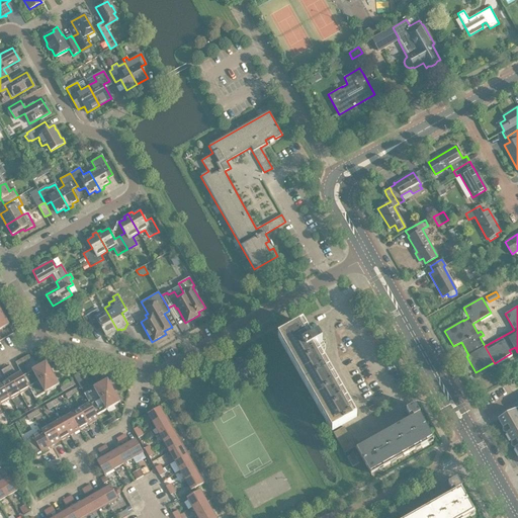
[(87,316),(94,328),(99,325),(106,337),(108,335),(110,336),(111,336),(113,335),(114,333),(115,332),(117,330),(106,311),(100,315),(97,309),(87,315),(87,316)]
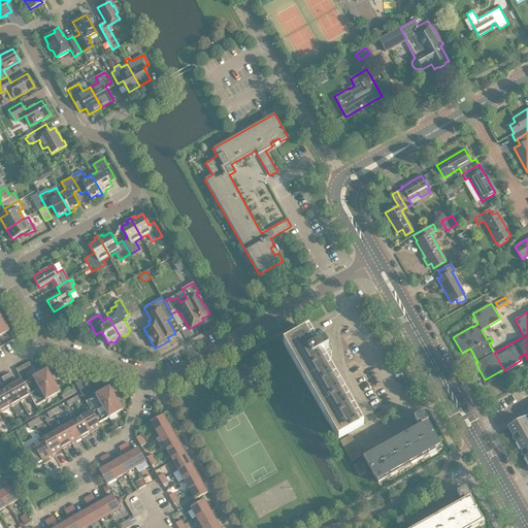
[(0,316),(0,335),(8,331),(0,316)]
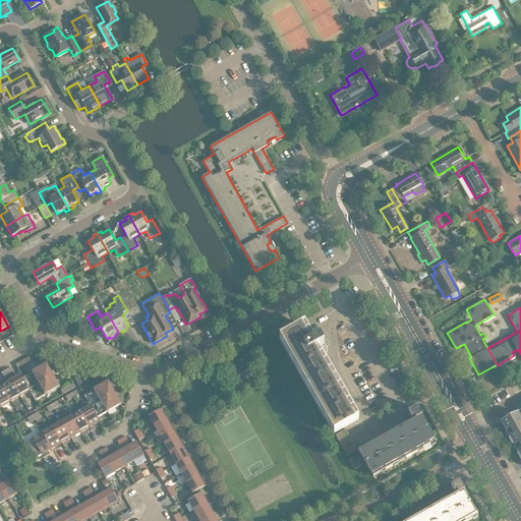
[(88,317),(83,320),(91,333),(95,330),(88,317)]
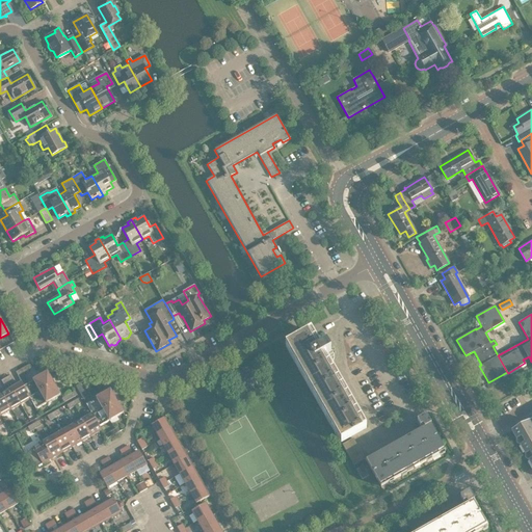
[(340,442),(366,428),(324,355),(330,351),(326,344),(320,347),(311,331),(292,342),(286,346),(340,442)]
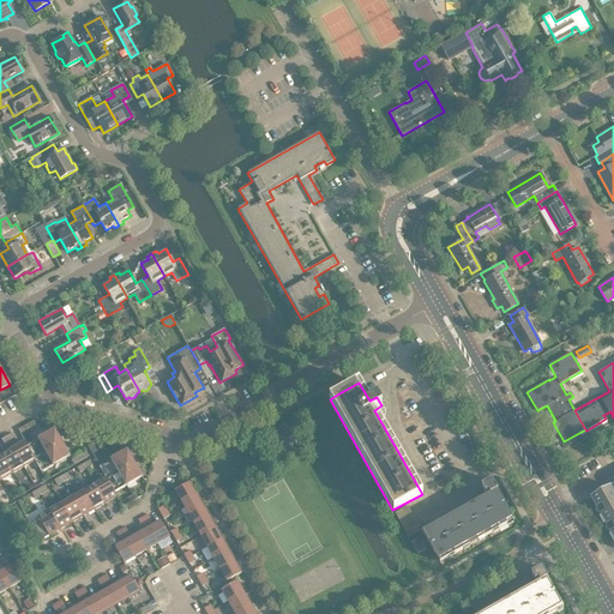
[(20,434),(36,426),(32,421),(18,429),(20,434)]
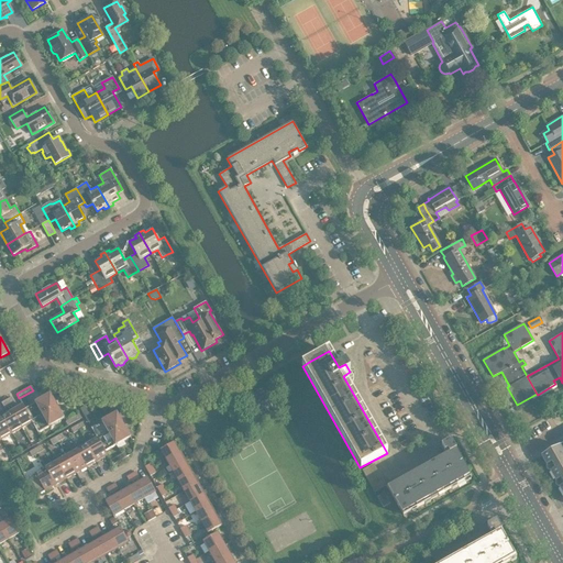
[(24,408),(24,409),(32,422),(37,433),(64,418),(50,394),(24,408)]
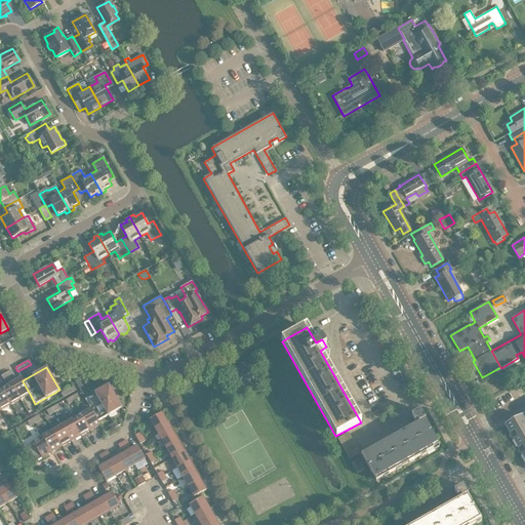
[(21,399),(30,394),(23,381),(23,380),(21,377),(11,382),(21,399)]
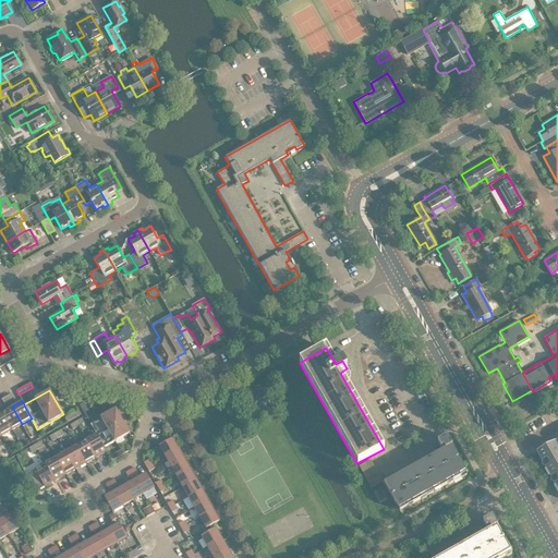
[(87,419),(92,416),(83,402),(80,404),(87,419)]
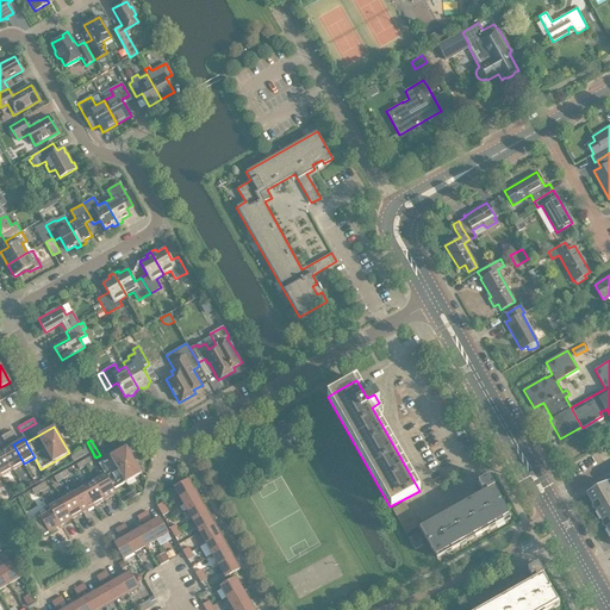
[(24,464),(13,444),(1,452),(12,470),(24,464)]
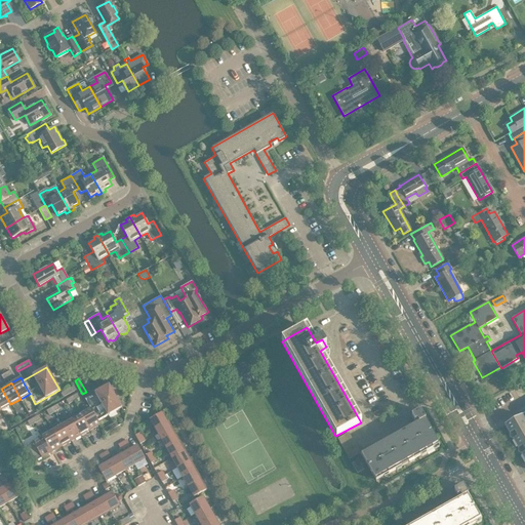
[(97,420),(121,407),(109,385),(84,399),(88,404),(90,409),(90,408),(97,420)]
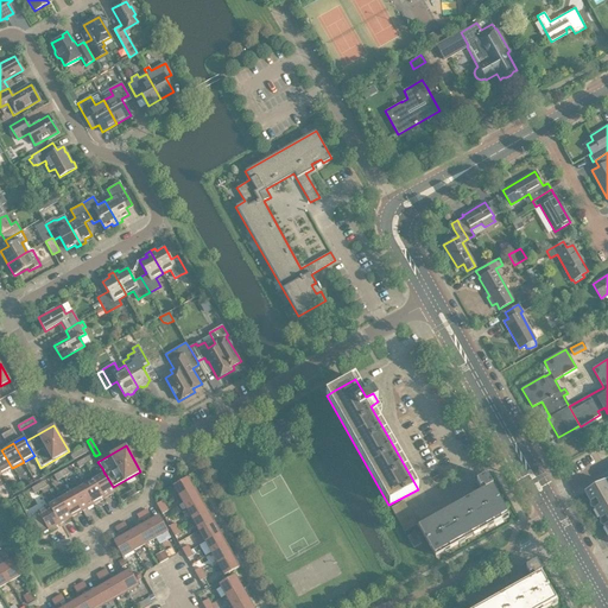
[(73,460),(88,451),(86,447),(70,455),(73,460)]
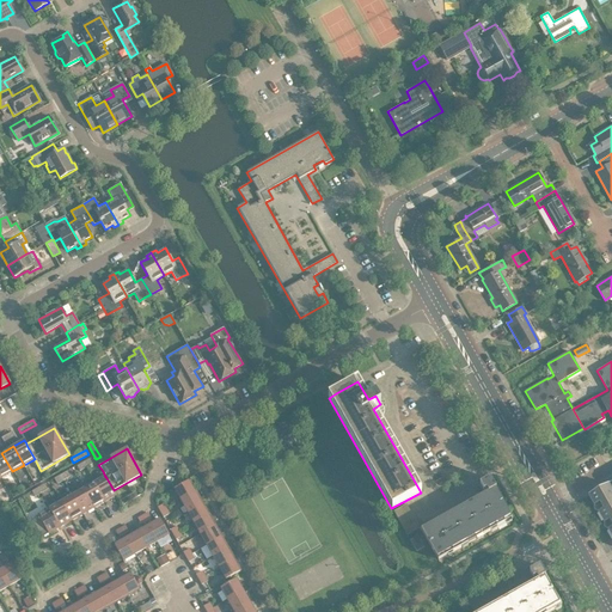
[(12,471),(1,453),(0,453),(0,476),(1,478),(12,471)]
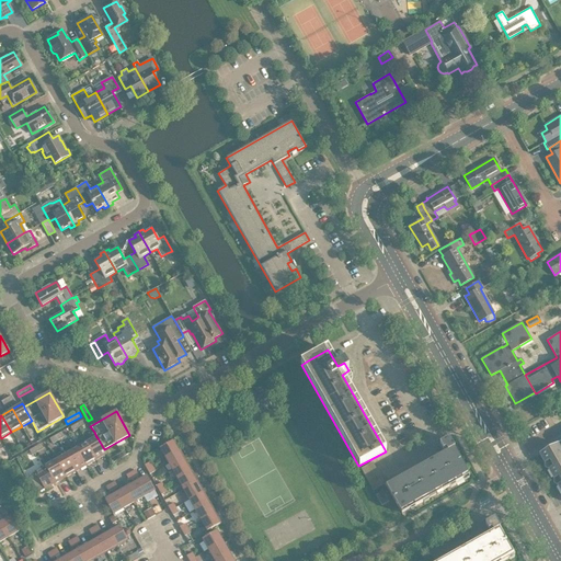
[(96,459),(106,454),(104,449),(96,436),(96,437),(94,432),(89,435),(92,439),(87,443),(96,459)]
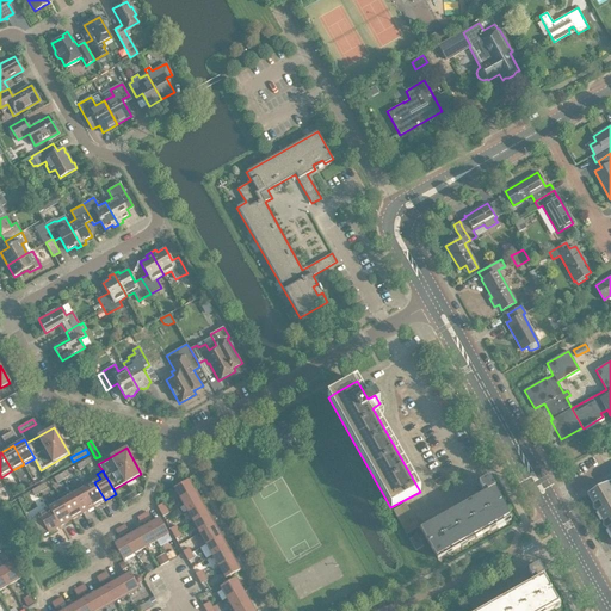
[(84,488),(93,507),(105,500),(94,482),(91,476),(80,483),(84,488)]
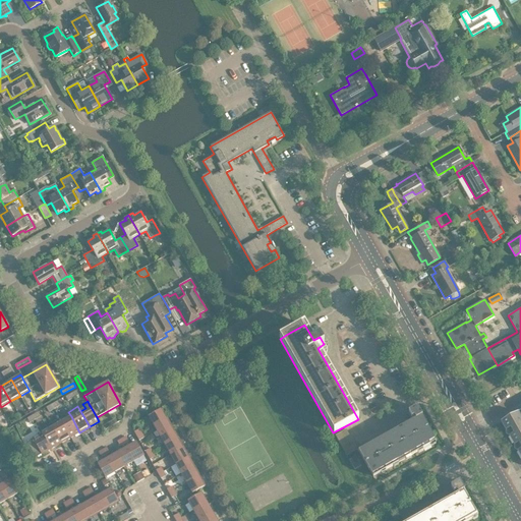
[(422,416),(417,407),(407,412),(413,423),(360,454),(359,451),(358,451),(372,476),(436,441),(421,416),(422,416)]
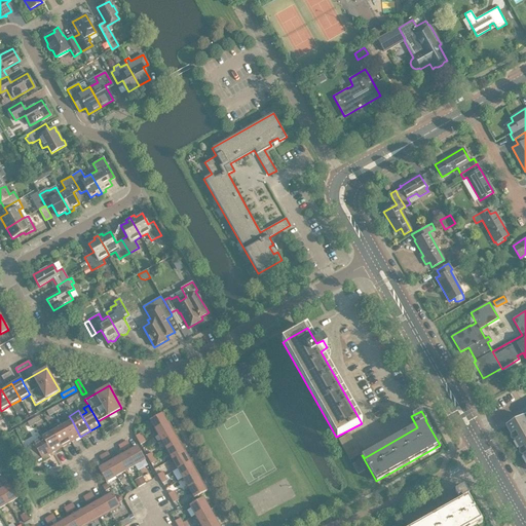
[(168,422),(163,412),(150,420),(155,429),(168,422)]
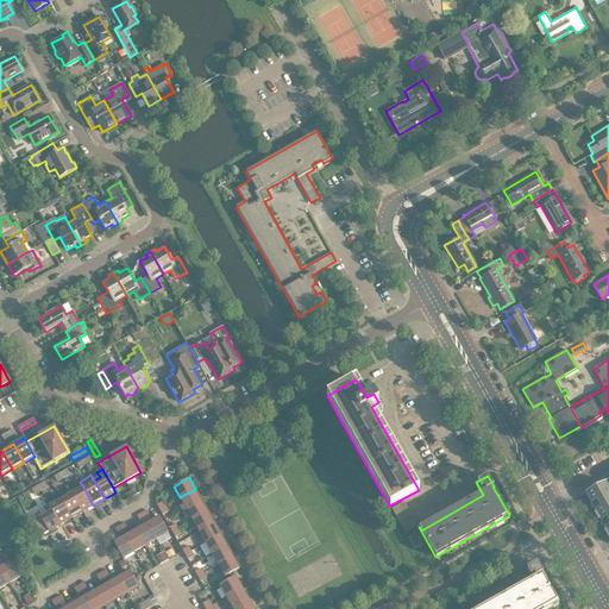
[(608,478),(585,493),(595,510),(608,502),(608,478)]
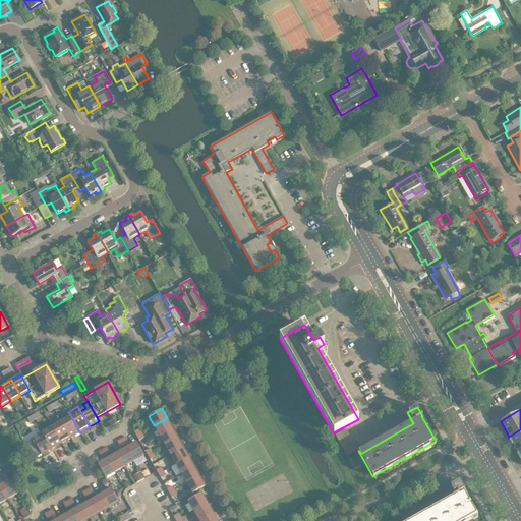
[(61,421),(70,438),(79,432),(71,416),(61,421)]
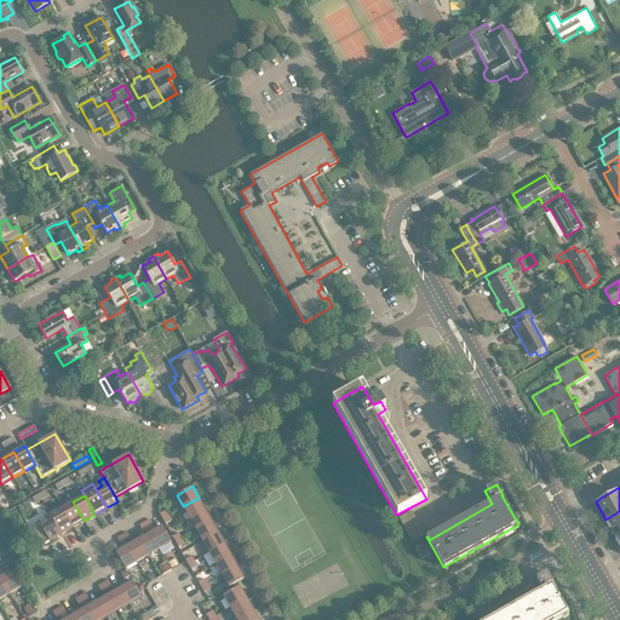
[(124,511),(125,511),(139,503),(137,498),(121,506),(124,511)]
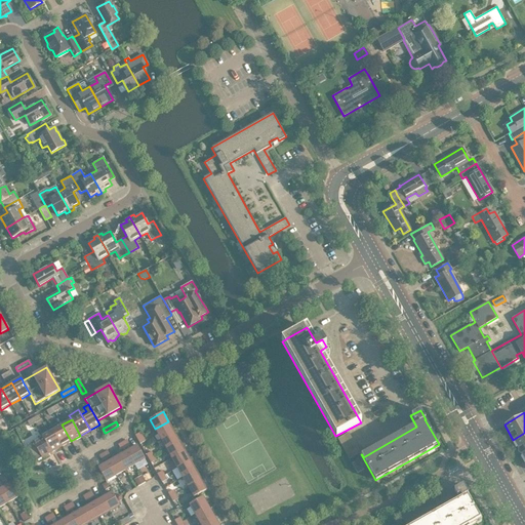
[(161,439),(173,432),(168,421),(155,429),(161,439)]
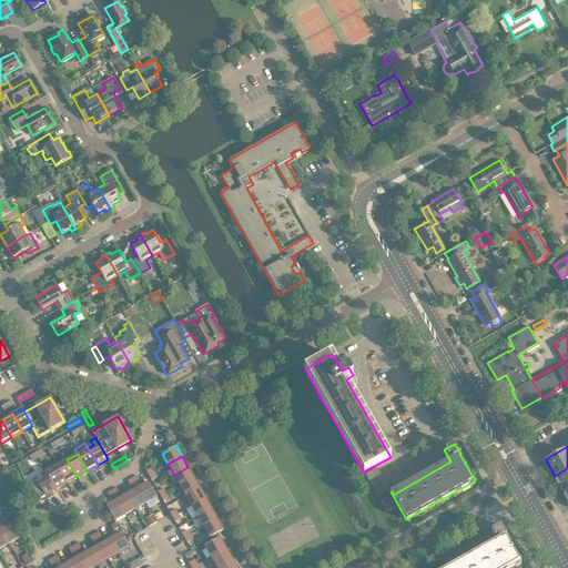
[(77,477),(67,459),(57,466),(67,483),(77,477)]
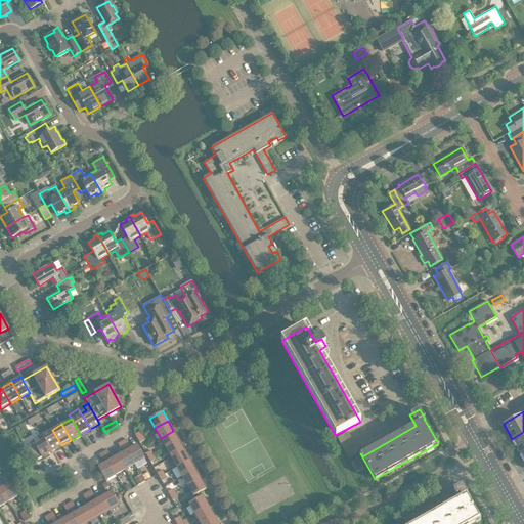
[(42,435),(51,451),(61,445),(52,430),(49,426),(45,428),(48,432),(42,435)]
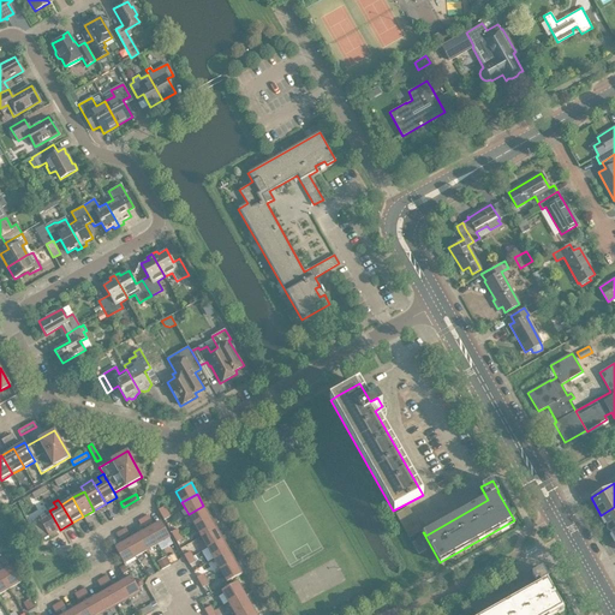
[(195,525),(210,517),(203,506),(189,514),(195,525)]
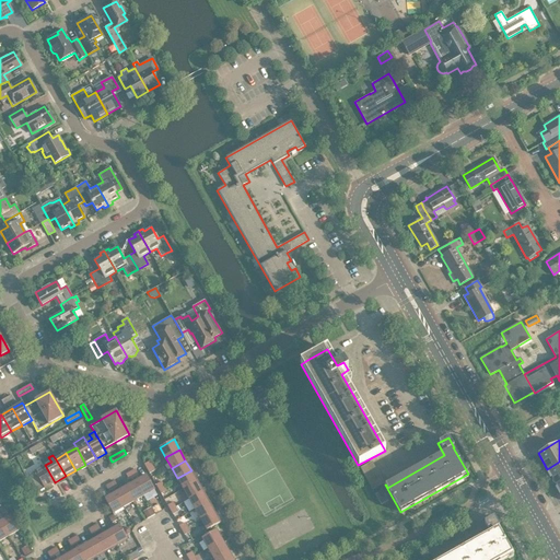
[(363,474),(375,467),(371,462),(360,468),(363,474)]
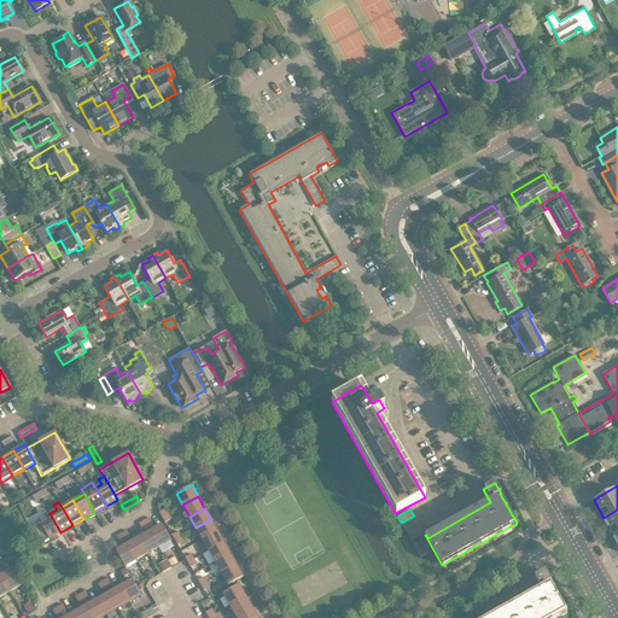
[(617,509),(604,518),(613,536),(617,532),(617,509)]
